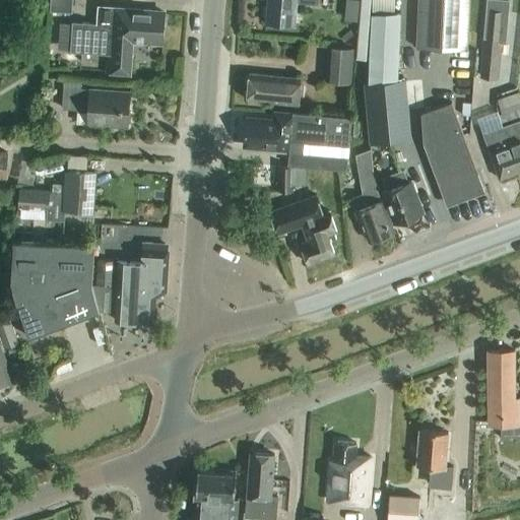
[(73,11),(72,0),(52,0),(52,10),(73,11)]
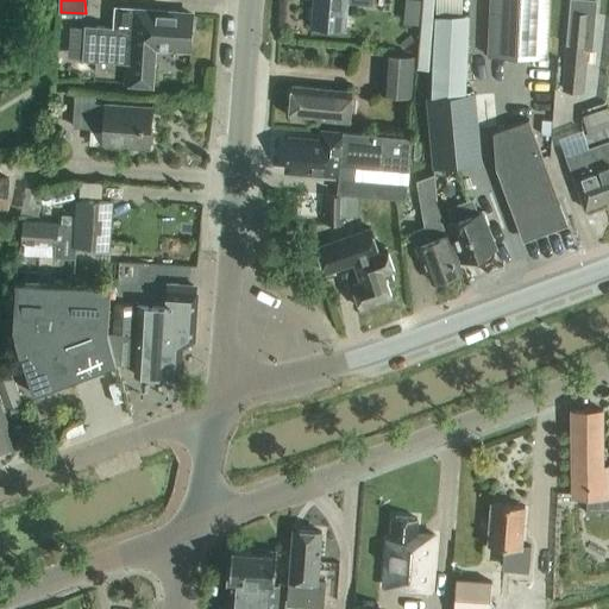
[(313,0),(312,27),(345,31),(347,4),(374,6),(374,0),(313,0)]
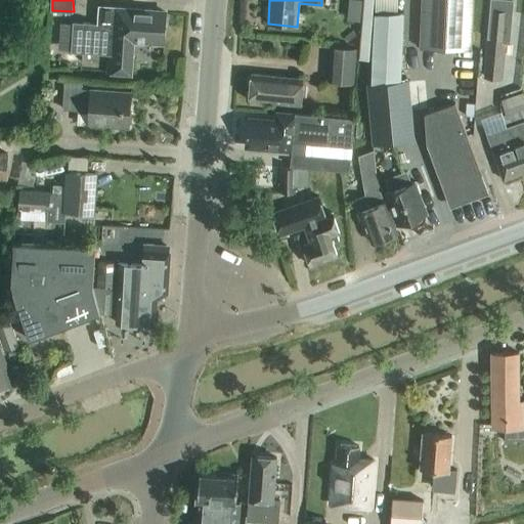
[(363,0),(359,59),(369,60),(374,0),(363,0)]
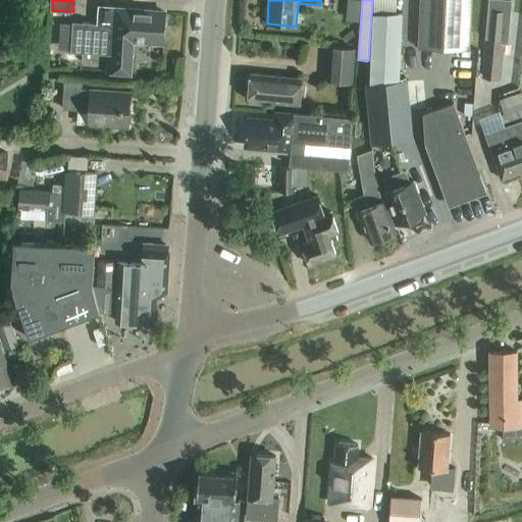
[(419,0),(418,49),(469,51),(470,0),(419,0)]
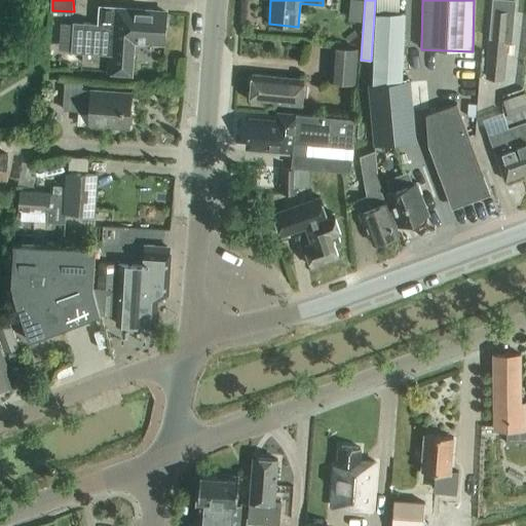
[(150,44),(151,42),(164,42),(166,13),(153,12),(153,10),(99,6),(98,25),(73,23),(71,52),(108,54),(107,74),(132,76),(134,43),(150,44)]
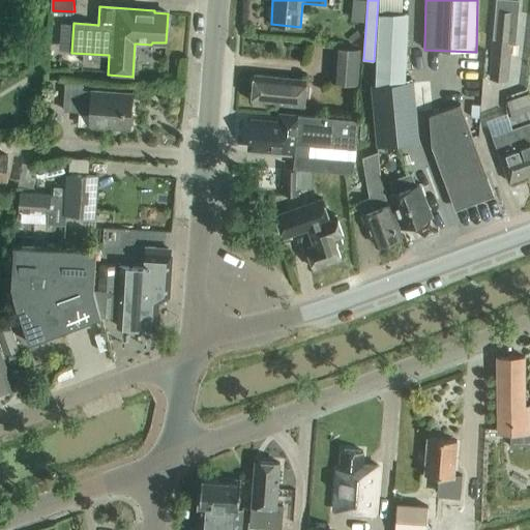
[(405,83),(408,15),(379,15),(376,85),(372,86),(377,147),(418,144),(412,82),(405,83)]
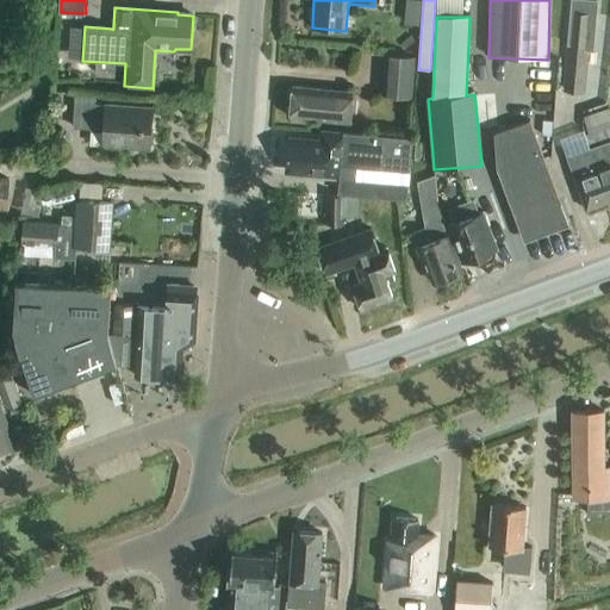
[(567,45),(565,69),(562,91),(585,93),(590,48),(567,45)]
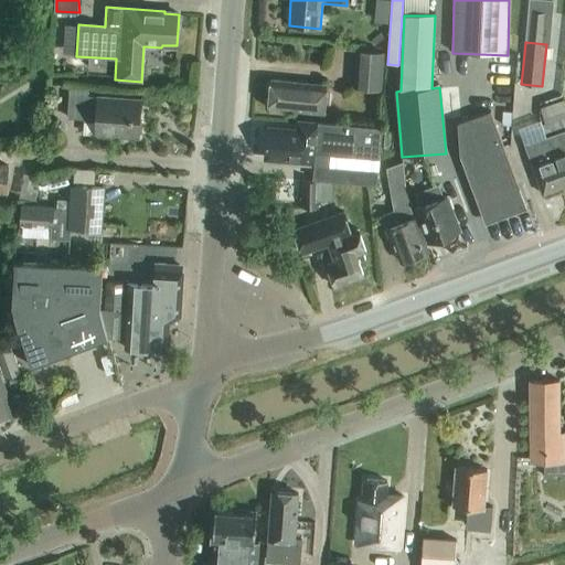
[(381,89),(384,52),(358,50),(355,87),(381,89)]
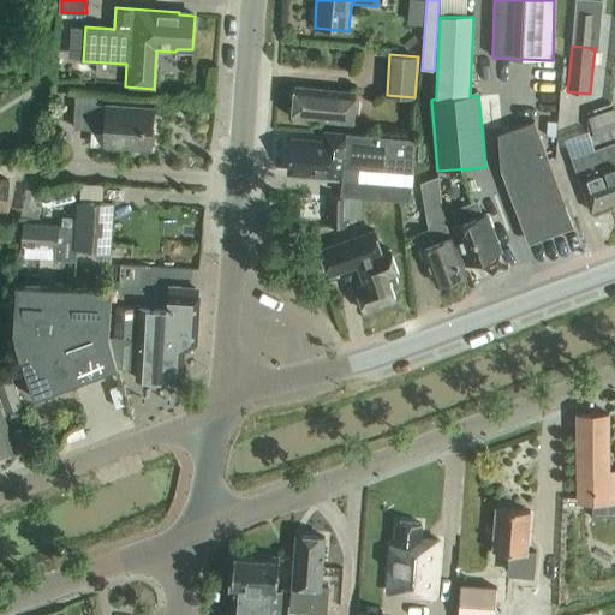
[(296,88),(292,118),(353,124),(356,93),(296,88)]
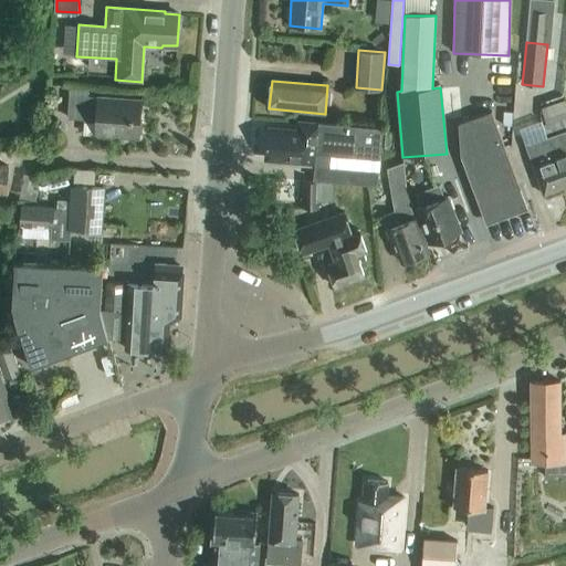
[(70,88),(67,114),(67,118),(84,119),(83,134),(94,135),(94,138),(113,140),(113,137),(139,139),(144,98),(97,95),(97,97),(87,96),(88,90),(70,88)]
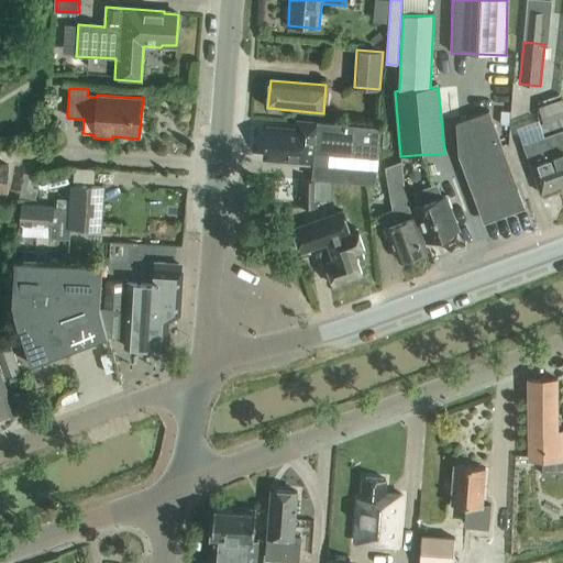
[(544,138),(562,187),(562,186),(562,105),(561,100),(533,109),(544,139),(544,138)]
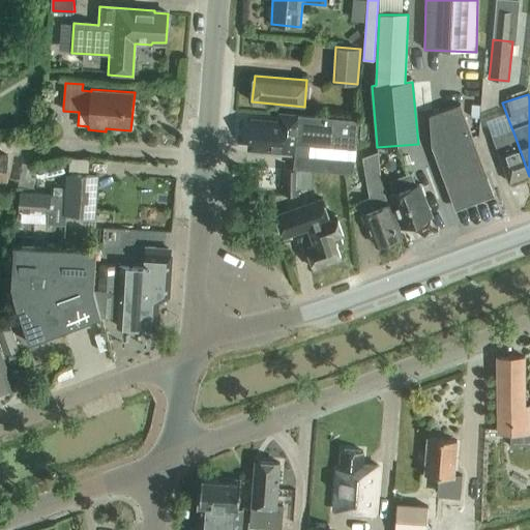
[(460,105),(429,117),(431,147),(454,207),(493,193),(460,105)]
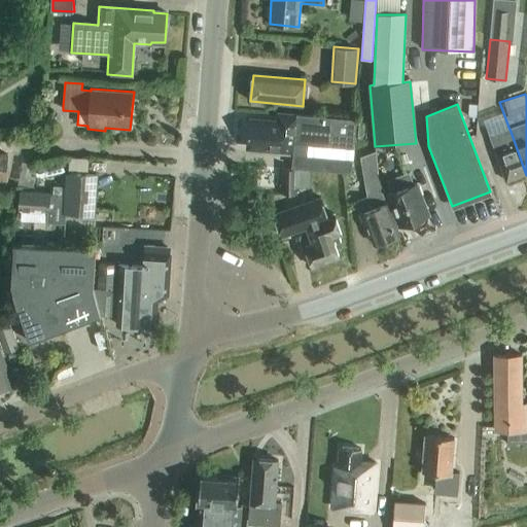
[(352,173),(357,120),(277,113),(277,121),(249,119),(247,148),(259,149),(259,151),(294,154),(295,153),(299,153),(297,168),(282,167),(281,194),(296,194),(296,187),(309,187),(310,169),(352,173)]
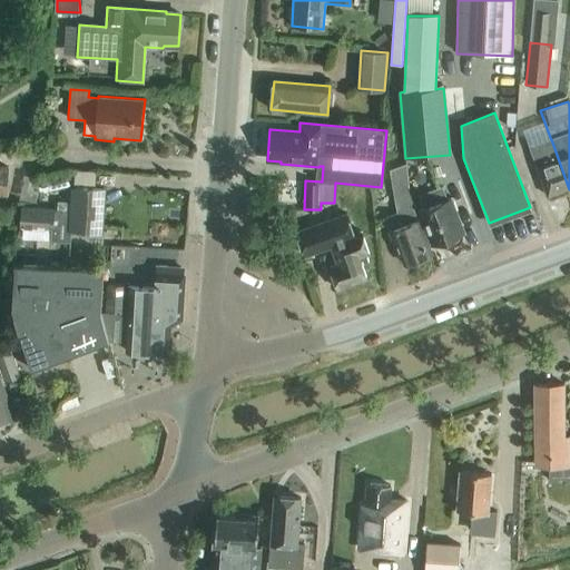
[(551,139),(551,140),(530,148),(537,165),(548,197),(569,189),(551,139)]
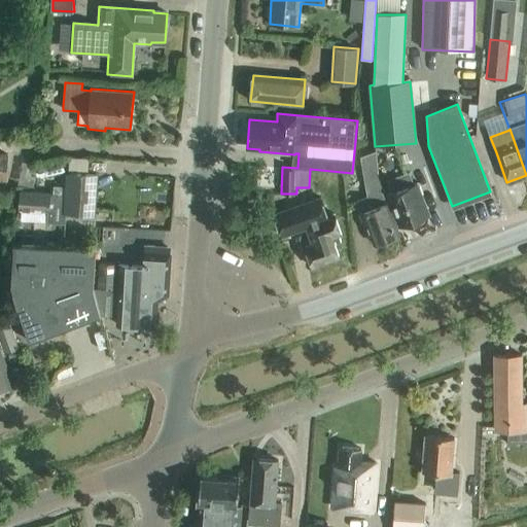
[(366,199),(361,200),(357,202),(361,214),(359,214),(364,230),(367,229),(374,245),(399,235),(388,204),(386,205),(382,194),(384,192),(379,180),(378,176),(375,151),(359,157),(366,199)]
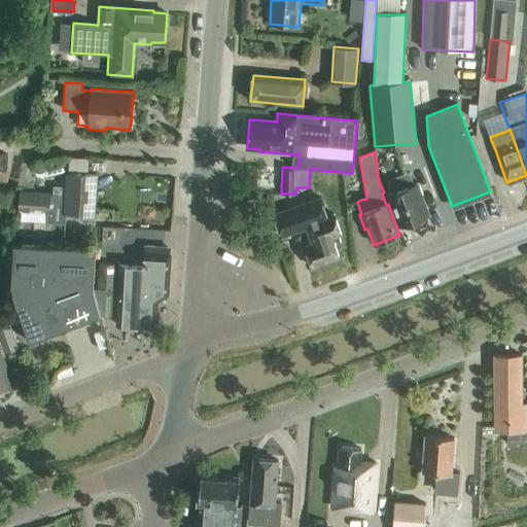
[(26,161),(23,177),(36,179),(38,163),(26,161)]
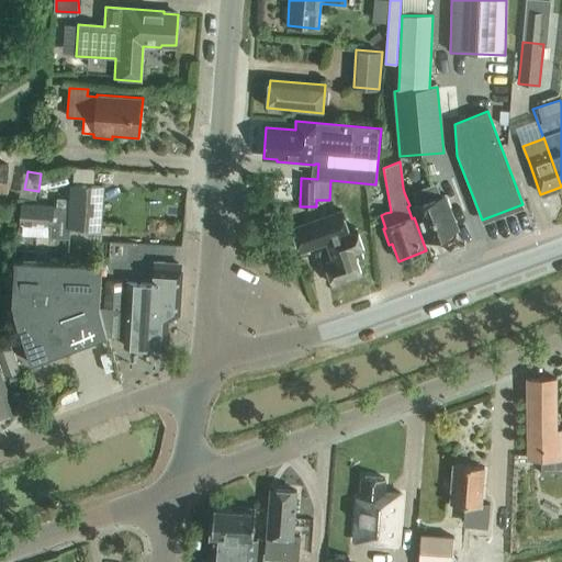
[(41,178),(44,190),(70,183),(67,171),(41,178)]
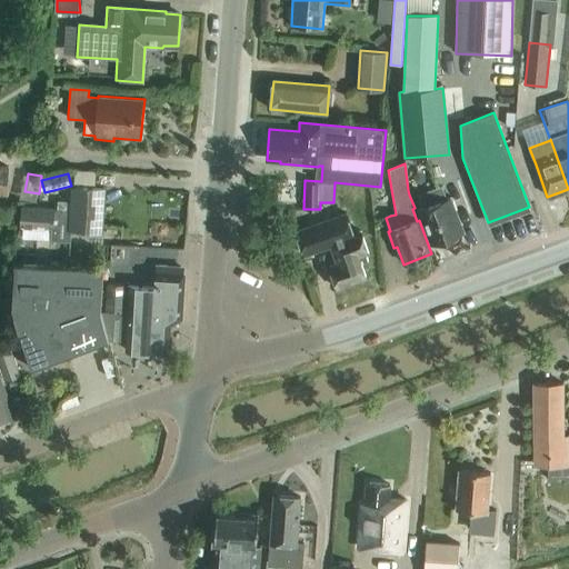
[(51,229),(51,240),(69,241),(70,230),(101,232),(103,190),(72,188),(71,211),(22,208),(21,227),(51,229)]
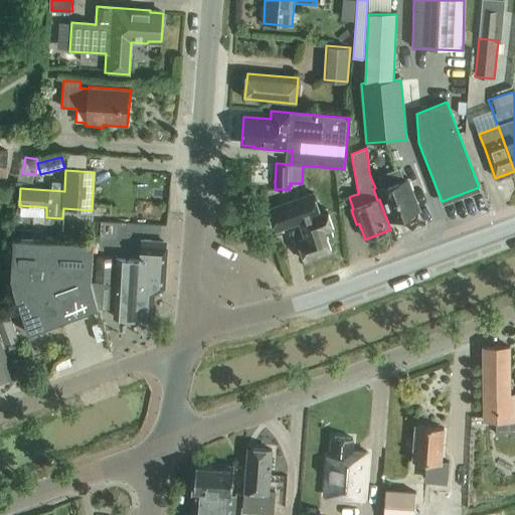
[(414,220),(417,216),(417,211),(410,192),(413,191),(408,179),(403,181),(399,170),(379,177),(383,189),(379,190),(391,221),(403,217),(406,220),(410,221),(414,220)]
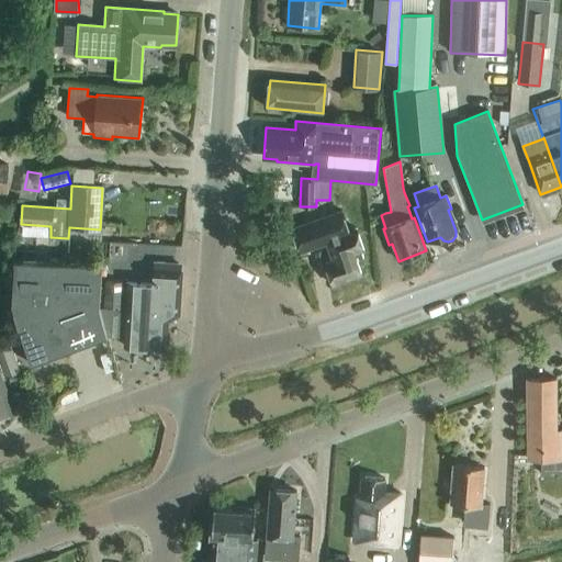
[(357,229),(349,232),(338,203),(324,209),(334,237),(325,240),(333,261),(325,263),(333,285),(361,274),(357,261),(363,259),(361,251),(363,251),(357,229)]
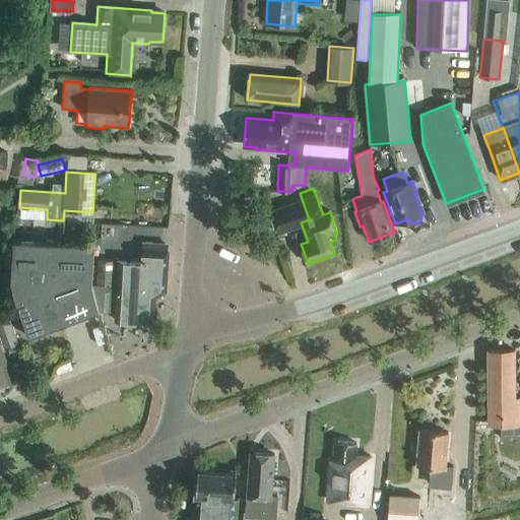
[(90,217),(89,245),(14,240),(11,280),(28,337),(99,311),(102,320),(115,321),(118,286),(91,284),(93,260),(94,245),(101,246),(102,218),(90,217)]
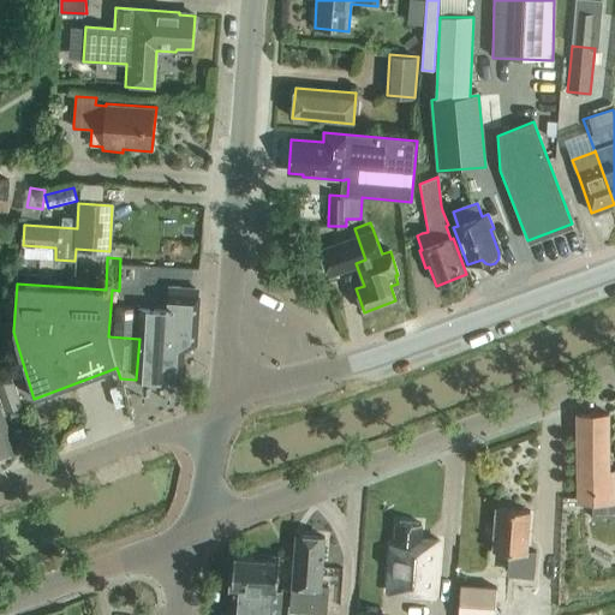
[(196,302),(198,302),(199,287),(171,286),(169,299),(196,302)]
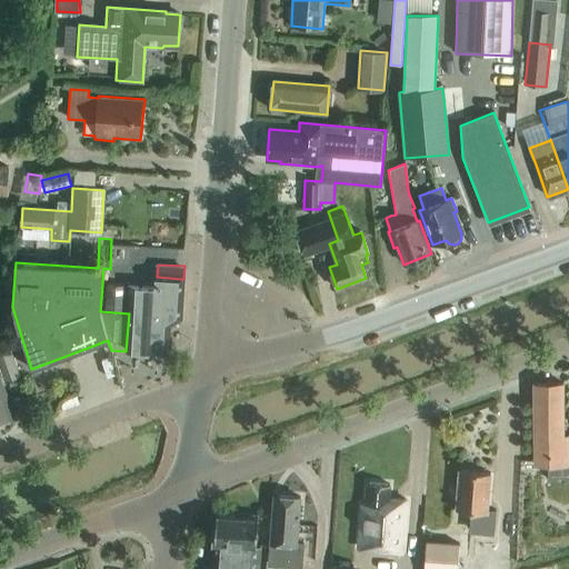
[(102,285),(100,311),(129,313),(126,351),(168,353),(169,326),(181,319),(183,279),(181,279),(157,277),(157,288),(102,285)]
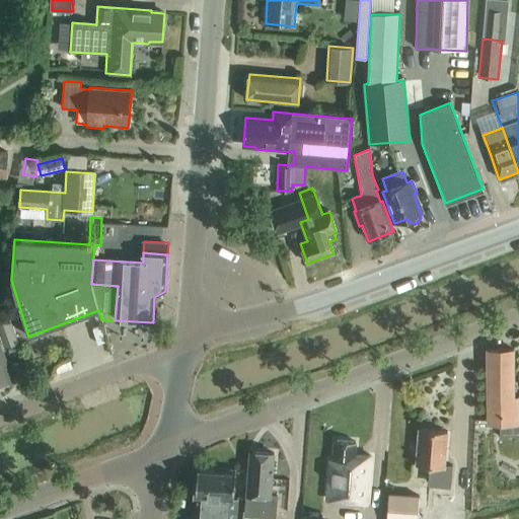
[(0,311),(0,334),(13,329),(6,309),(0,311)]
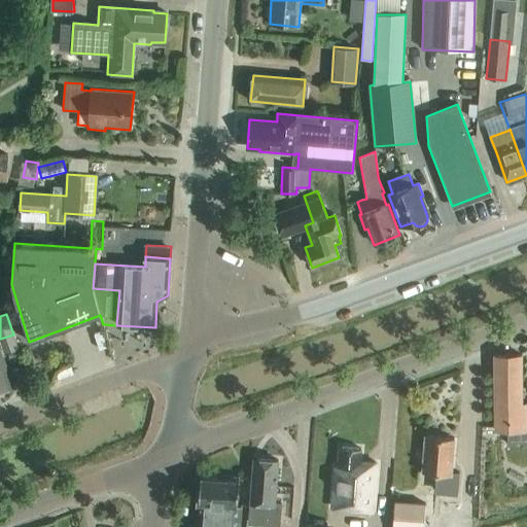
[(0,390),(12,386),(0,351),(0,390)]
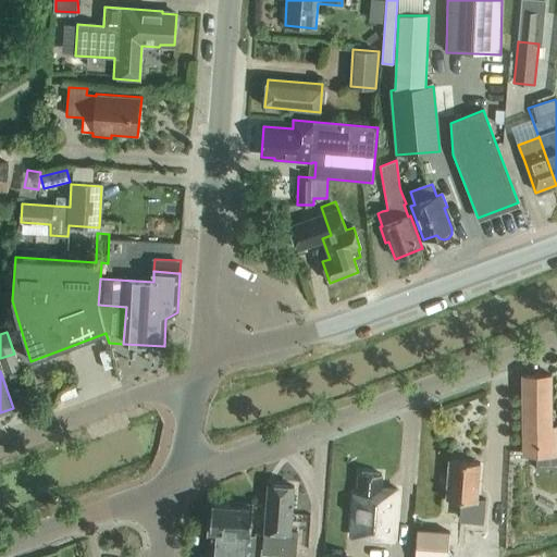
[(556,428),(552,428),(552,375),(522,375),(522,424),(523,424),(524,456),(556,455),(556,428)]
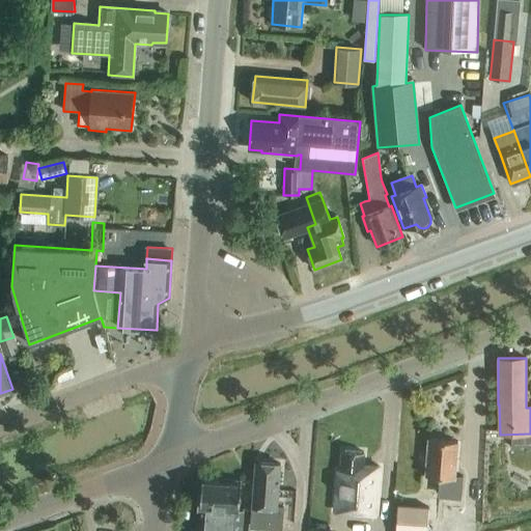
[(463,476),(455,476),(457,442),(428,440),(425,476),(439,477),(438,497),(460,499),(463,476)]
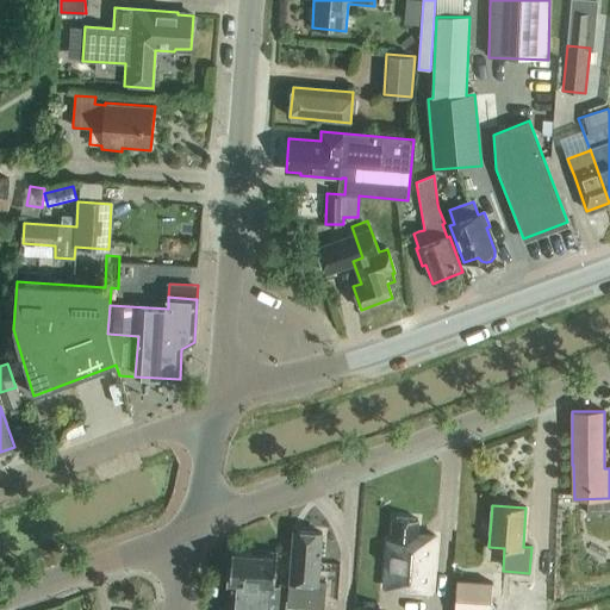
[(385,587),(418,590),(433,591),(436,537),(416,536),(417,520),(393,518),(392,542),(388,542),(385,587)]
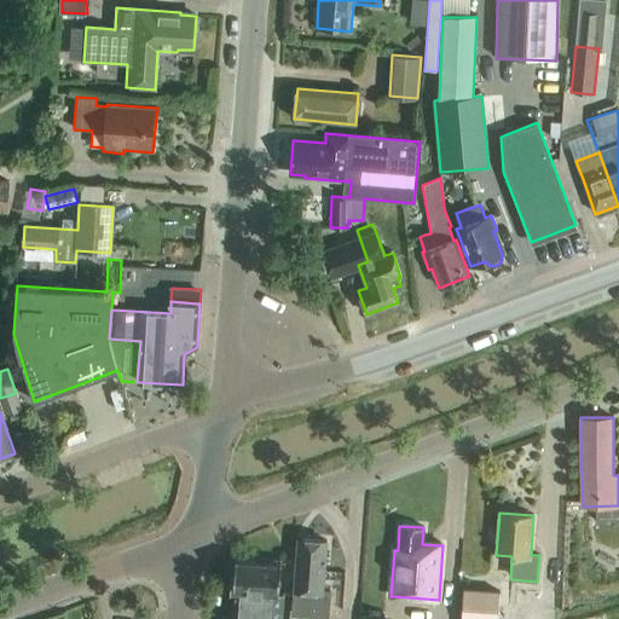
[(298,539),(293,617),(322,618),(328,618),(330,593),(323,593),(327,542),(298,539)]
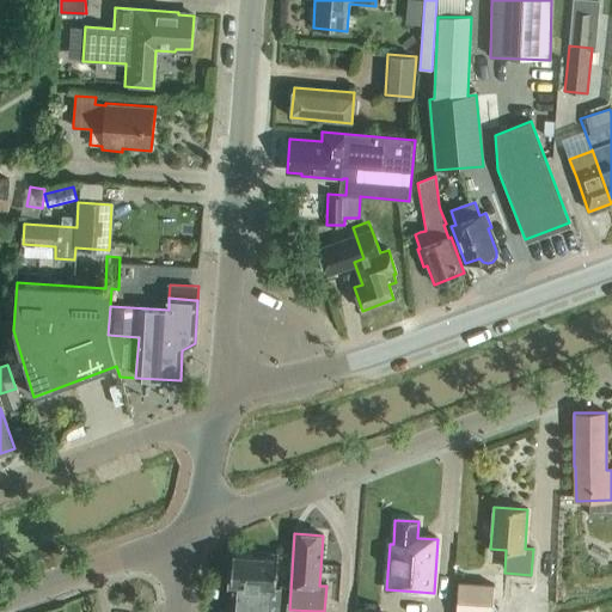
[(277,611),(280,587),(276,587),(279,555),(254,554),(254,556),(238,555),(232,560),(231,571),(228,571),(227,585),(228,585),(226,611),(277,611)]
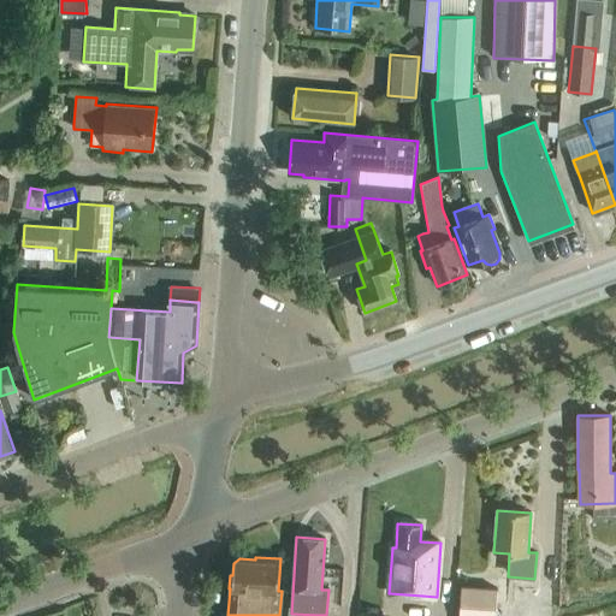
[(461,587),(458,615),(495,615),(497,590),(461,587)]
